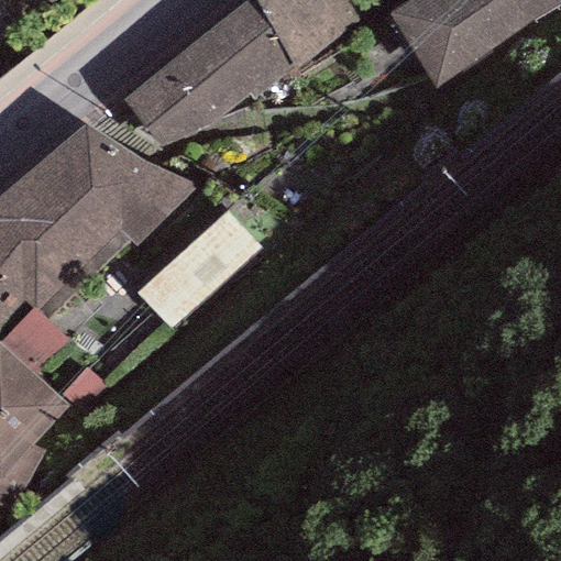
[(0,0),(0,3),(15,28),(63,0),(0,0)]
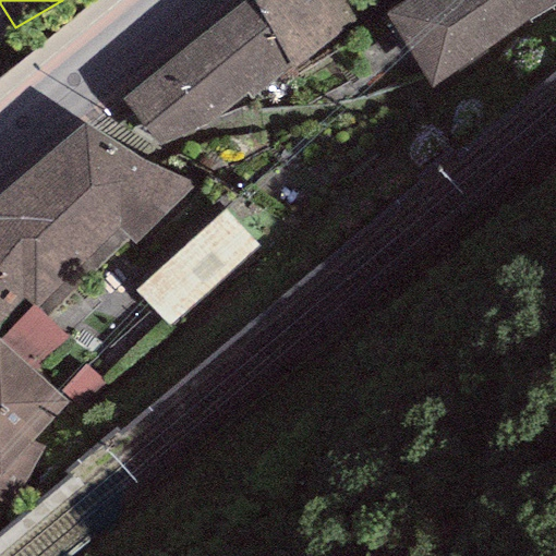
[(251,96),(292,64),(255,0),(248,0),(122,95),(165,150),(195,127),(245,88),(251,96)]
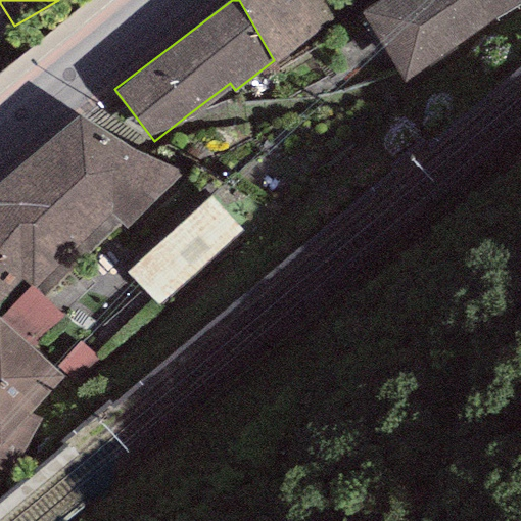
[(239,0),(274,60),(276,63),(337,17),(324,0),(239,0)]
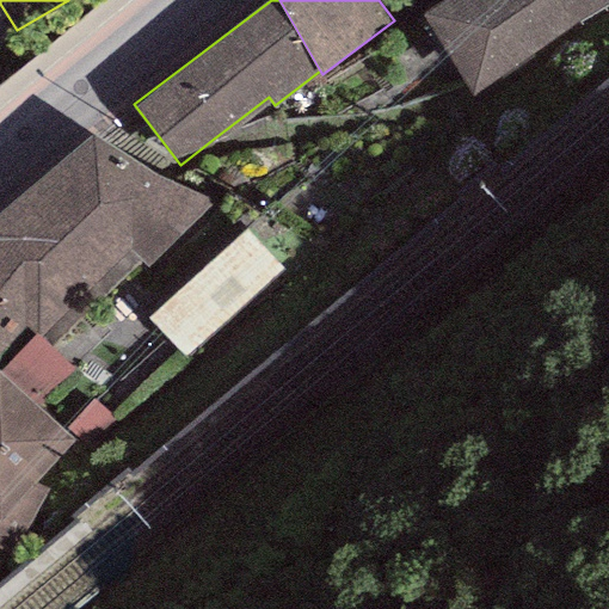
[(572,25),(553,0),(442,0),(424,13),(474,94),(572,25)]
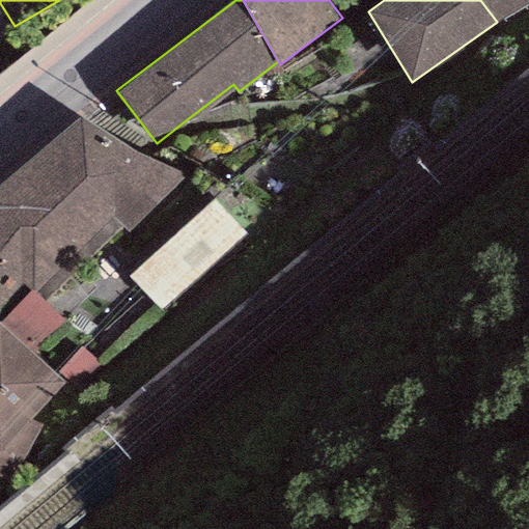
[(480,0),(497,22),(528,0),(480,0)]
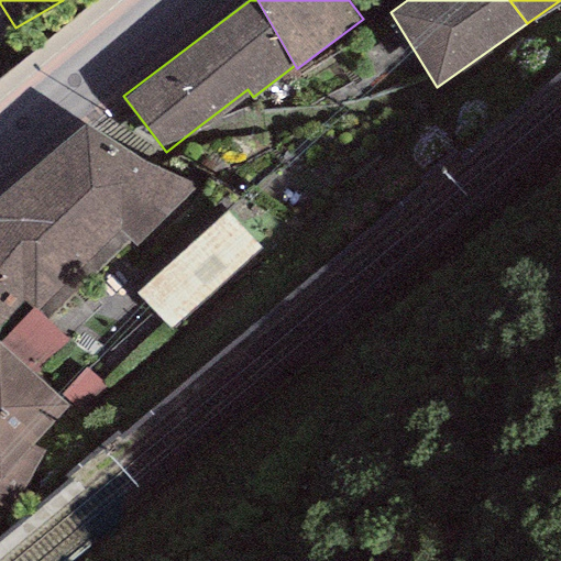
[(146,162),(86,124),(0,194),(0,344),(31,372),(67,337),(50,316),(134,239),(146,253),(211,188),(146,162)]
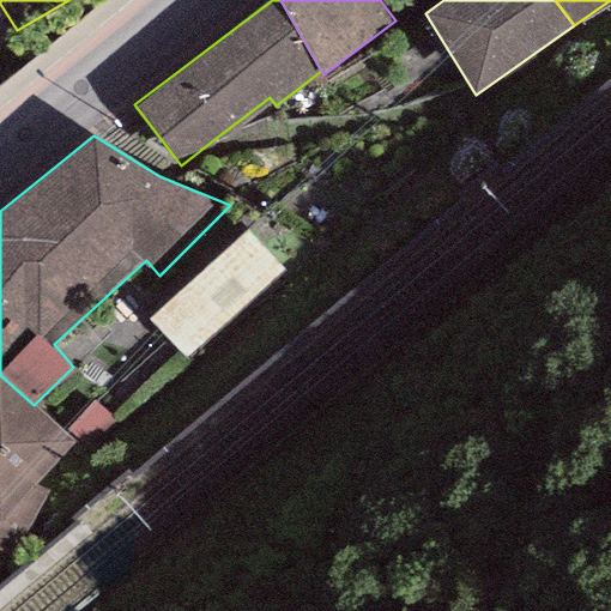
[(200,358),(300,276),(259,229),(161,310),(200,358)]
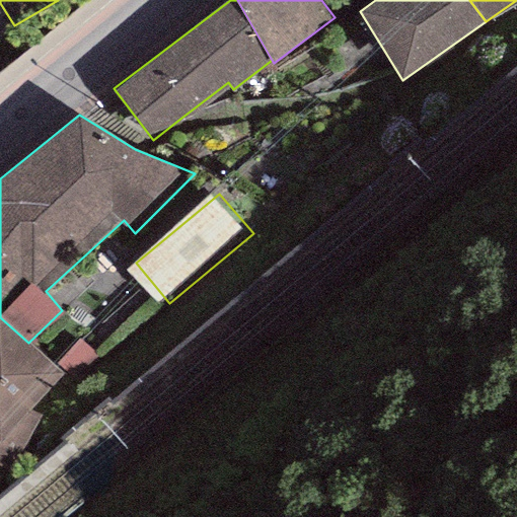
[(28,343),(0,317),(0,462),(5,464),(13,439),(26,442),(41,416),(28,408),(64,372),(28,343)]
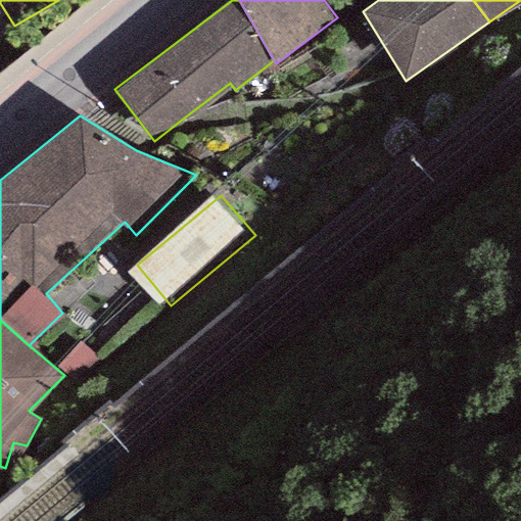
All buildings are outlined.
